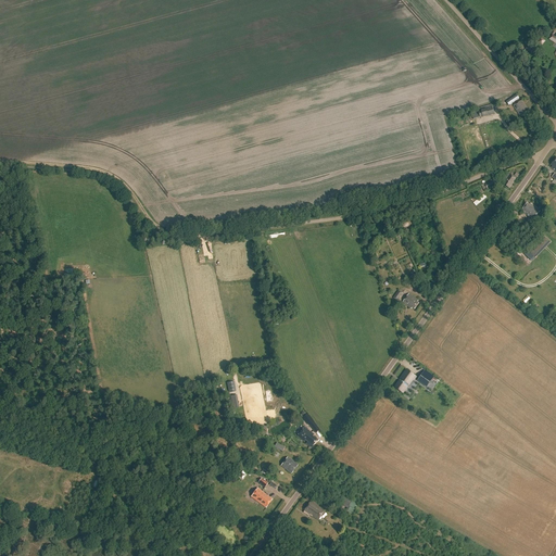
[(506,102),(508,105),(519,99),(517,96),(506,102)]
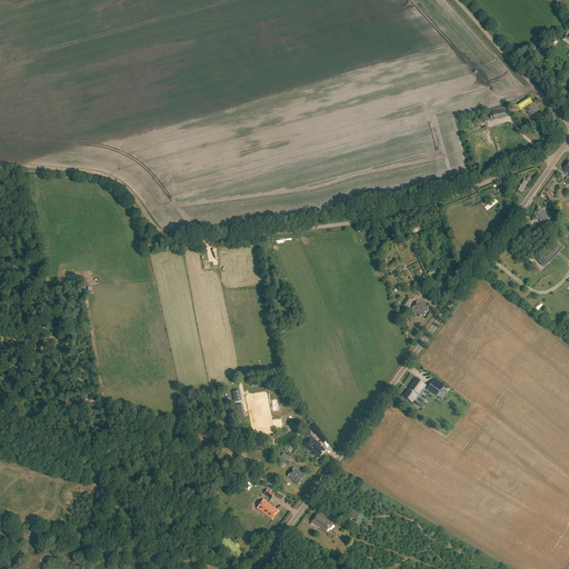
[(526,109),(531,119),(538,116),(537,113),(539,111),(537,109),(535,103),(526,109)]
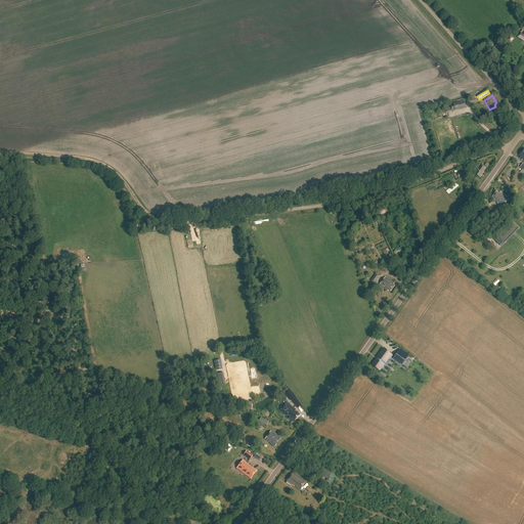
[(449,101),(451,112),(466,107),(463,98),(449,101)]
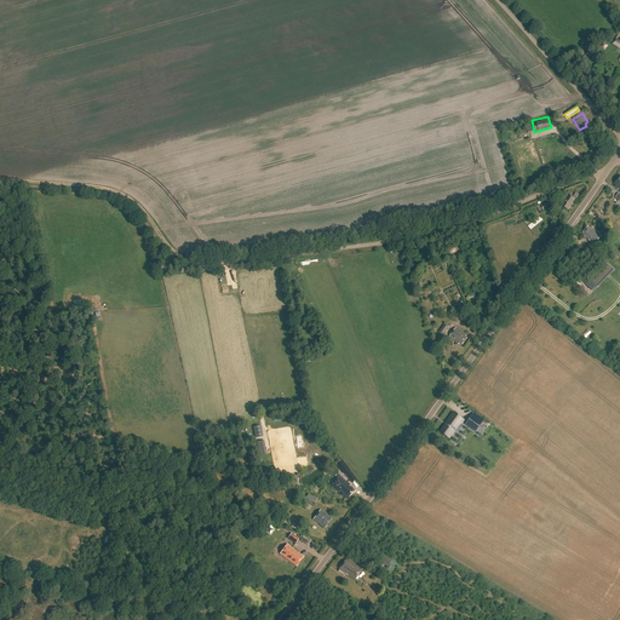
[(561,207),(567,211),(575,200),(566,193),(560,201),(563,204),(561,207)]
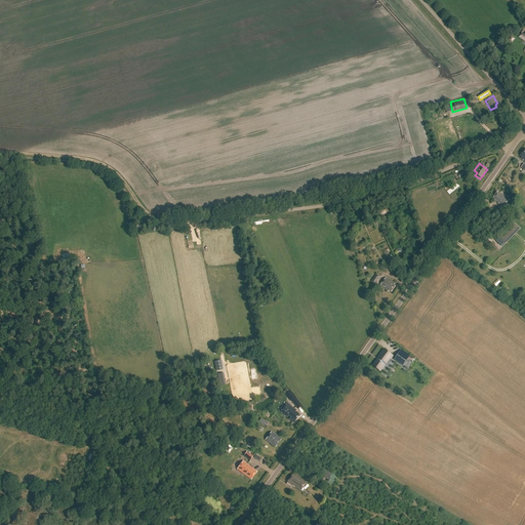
[(466,170),(457,174),(454,175),(457,182),(460,180),(469,175),(466,170)]
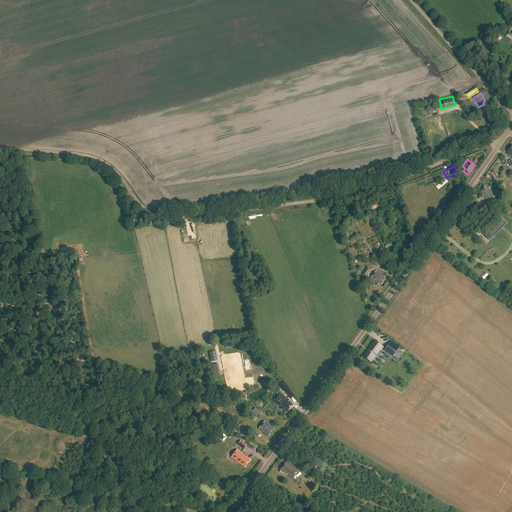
[(439,190),(448,182),(446,179),(437,187),(439,190)]
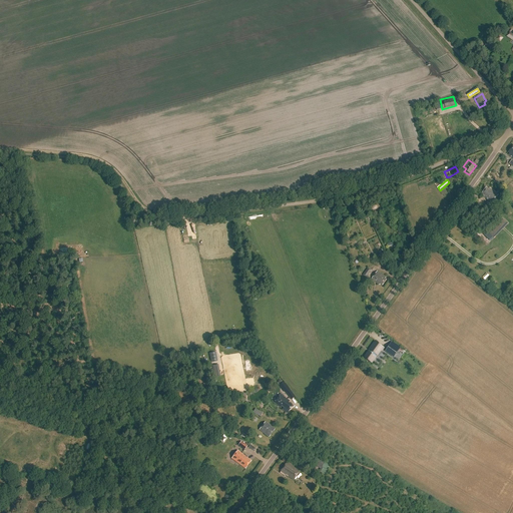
[(484,196),(486,198),(486,199),(492,204),(499,195),(490,188),(489,190),(486,188),(482,194),(484,195),(484,196)]
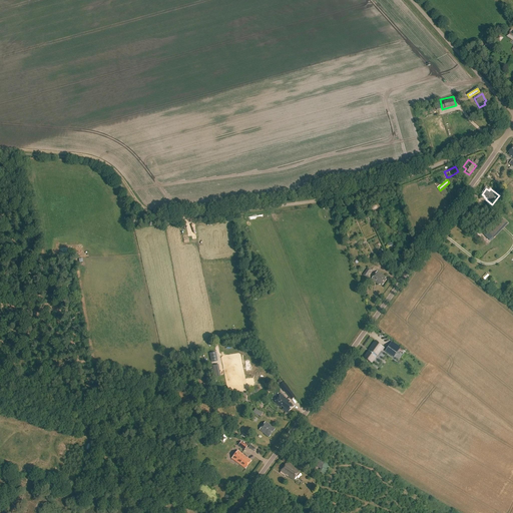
[(377,262),(382,265),(386,260),(381,255),(377,262)]
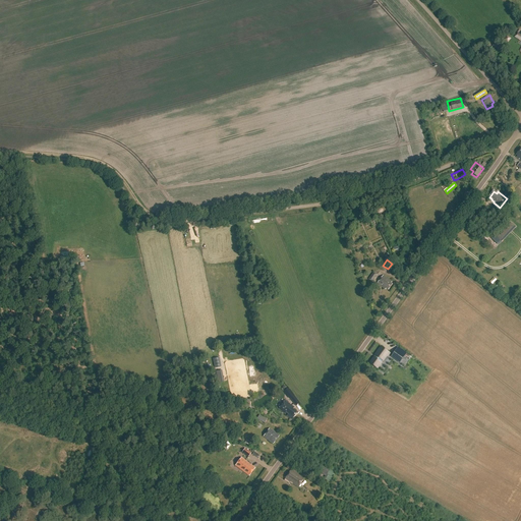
[(371,272),(364,282),(369,286),(377,276),(371,272)]
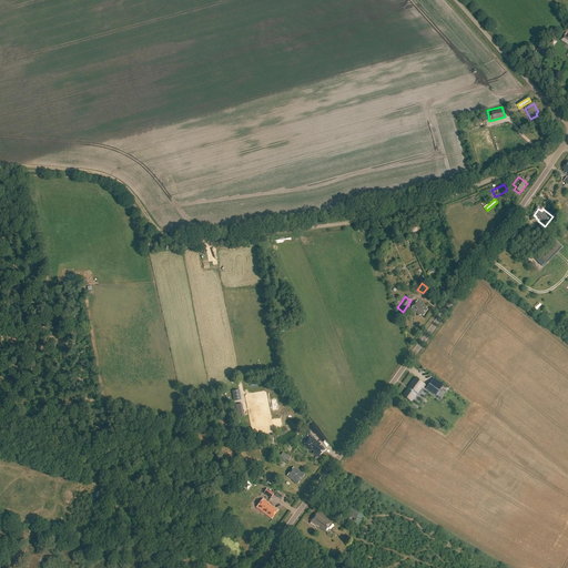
[(421,315),(423,317),(427,311),(425,310),(426,308),(417,301),(411,310),(419,316),(421,315)]
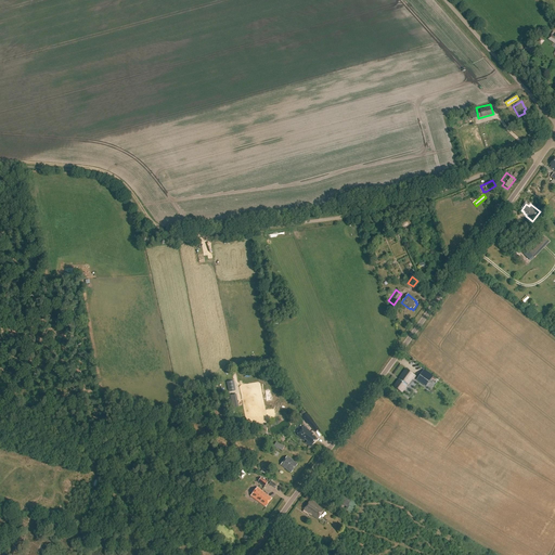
[(400,377),(395,385),(403,391),(412,377),(413,378),(416,374),(407,368),(399,376),(400,377)]
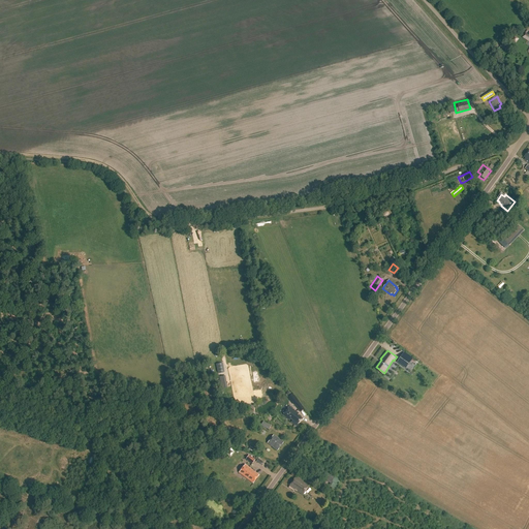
[(403,355),(398,362),(406,368),(409,364),(412,366),(414,364),(403,355)]
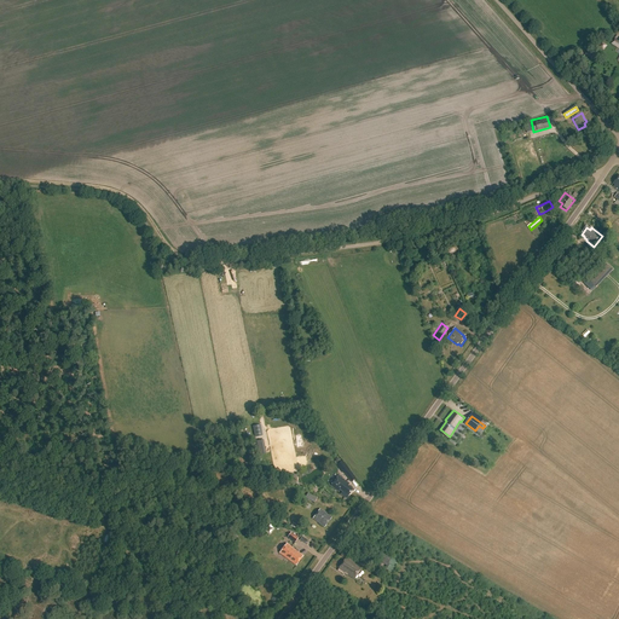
[(260,422),(253,424),(254,435),(262,434),(260,422)]
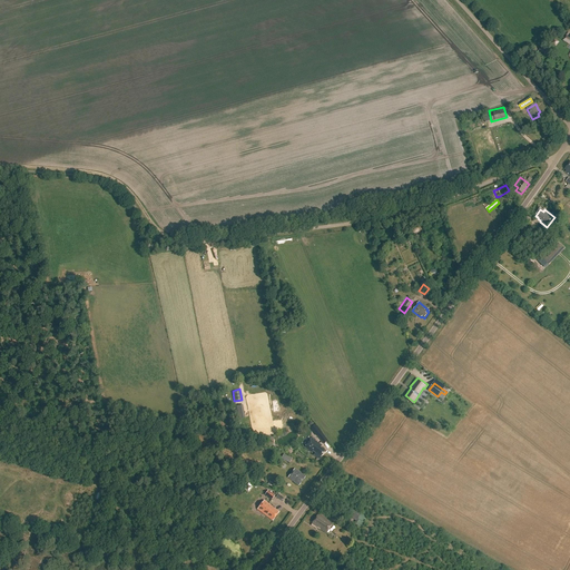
[(321,432),(316,435),(323,444),(327,441),(321,432)]
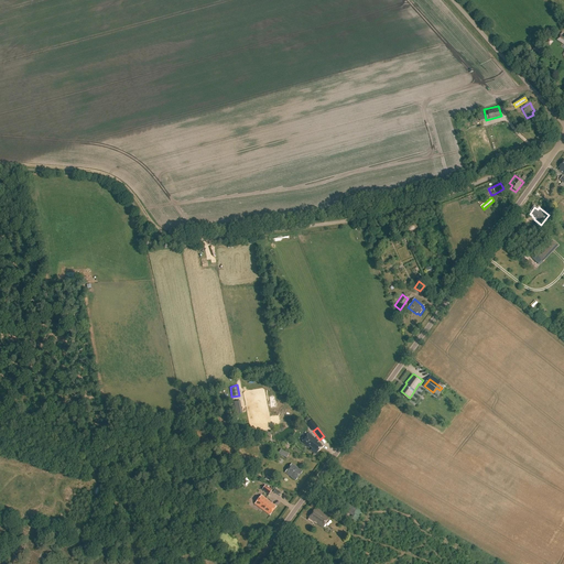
[(307,434),(301,443),(307,448),(308,446),(312,448),(310,451),(315,455),(321,446),(316,443),(317,441),(307,434)]
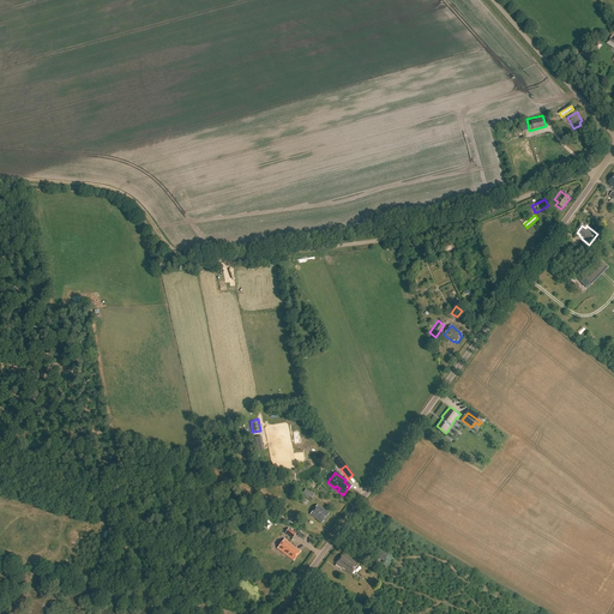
[(314,493),(305,488),(302,494),(312,499),(314,493)]
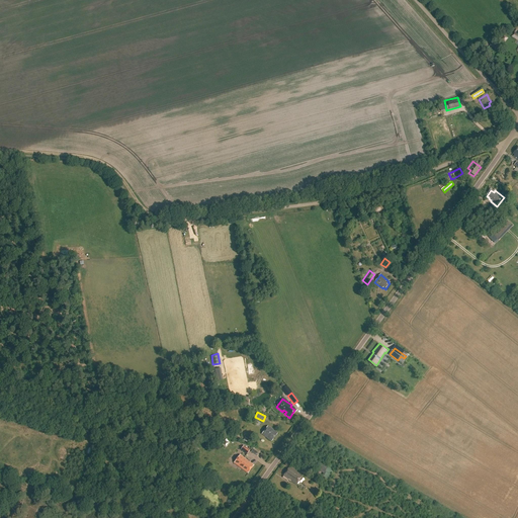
[(277,434),(267,426),(261,434),(271,442),(277,434)]
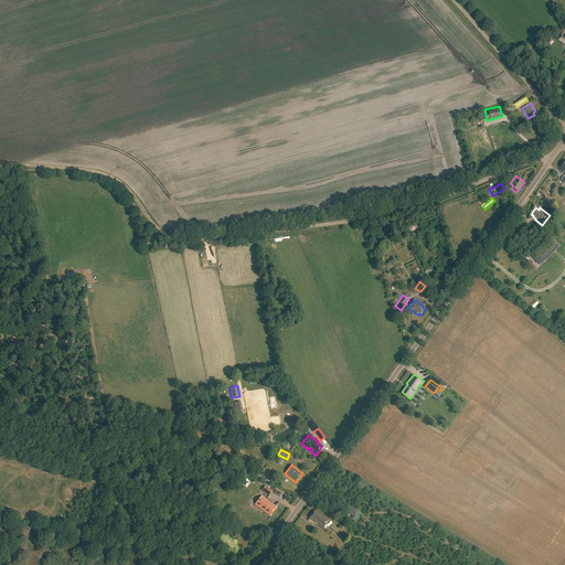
[(268,496),(272,492),(265,487),(262,491),(268,496)]
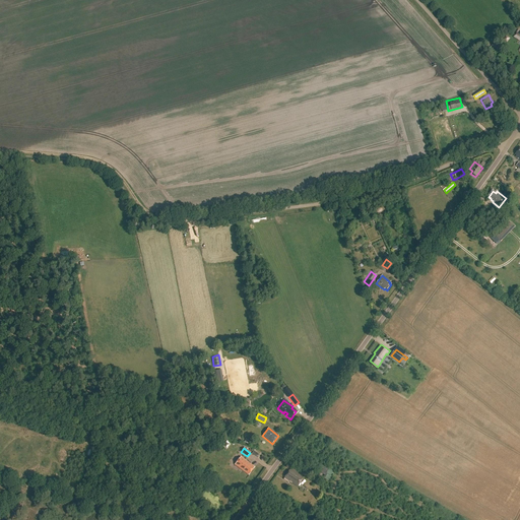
[(234,465),(248,475),(254,467),(240,457),(234,465)]
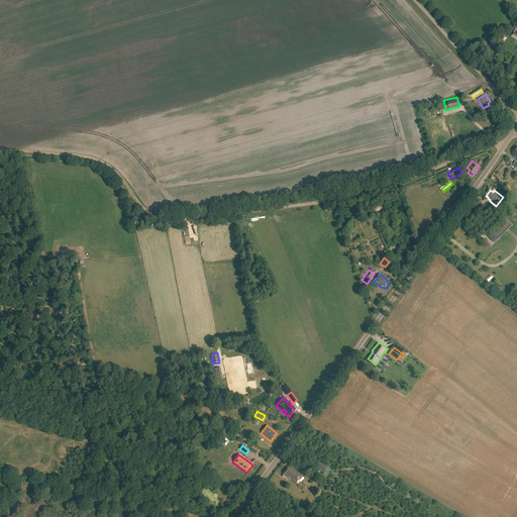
[(315,468),(328,475),(331,468),(318,461),(315,468)]
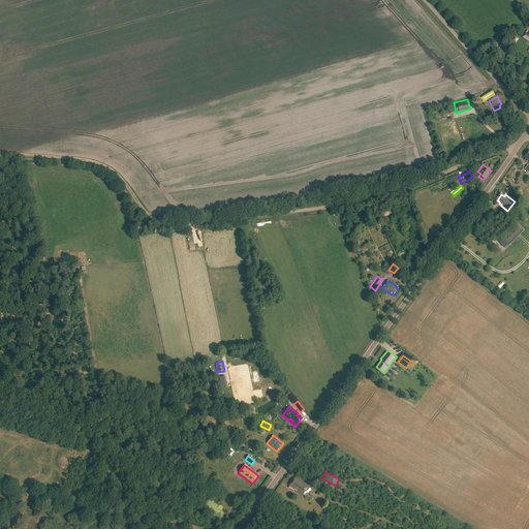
[(292,490),(292,489),(302,494),(308,486),(294,477),(288,487),(292,490)]
